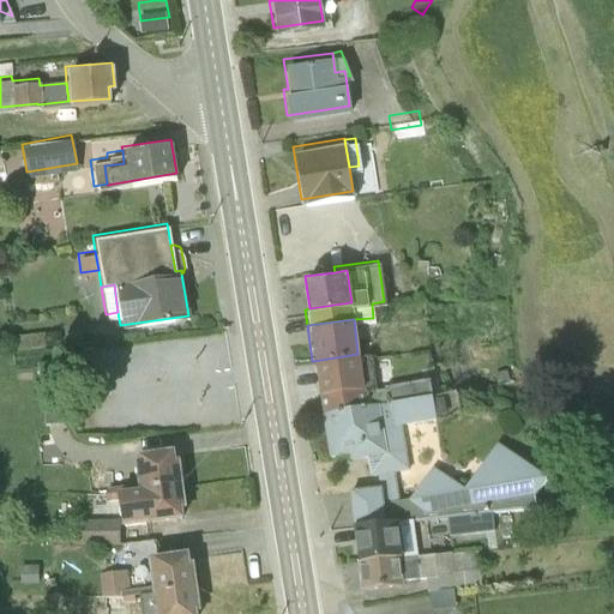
[(41,329),(7,333),(8,347),(43,343),(41,329)]
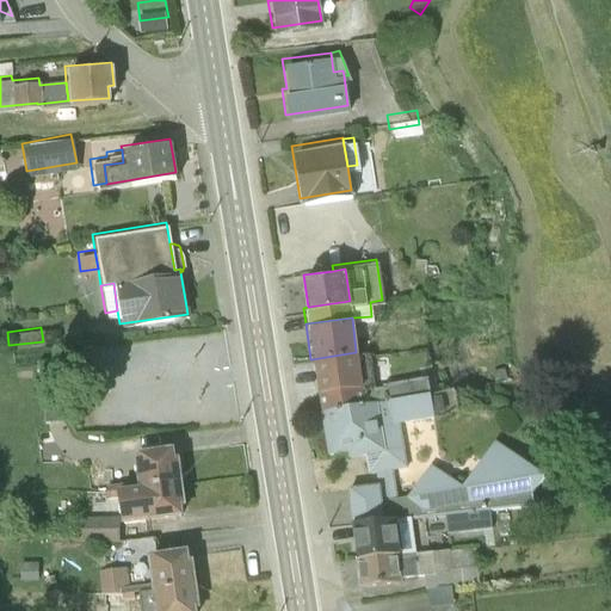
[(356,351),(356,352),(363,400),(375,399),(374,383),(369,349),(356,351)]
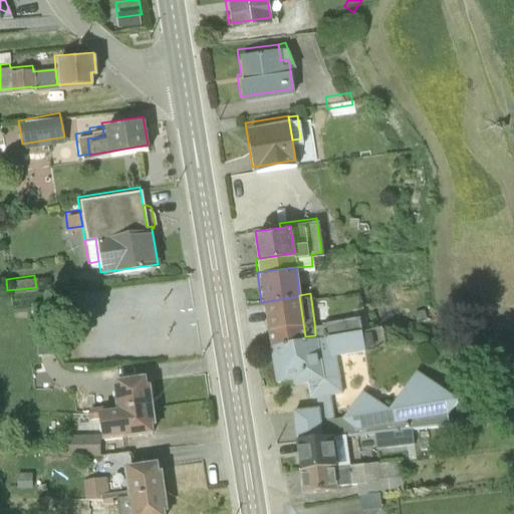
[(267,343),(305,336),(299,296),(262,302),(267,343)]
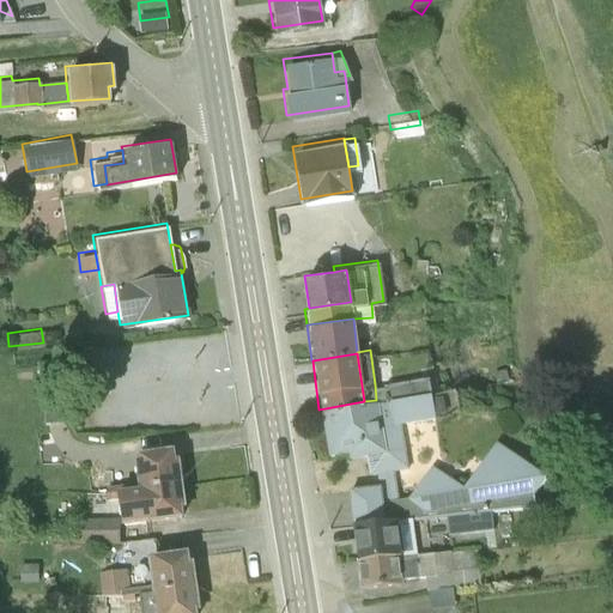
[(426,381),(375,384),(376,400),(429,390),(426,381)]
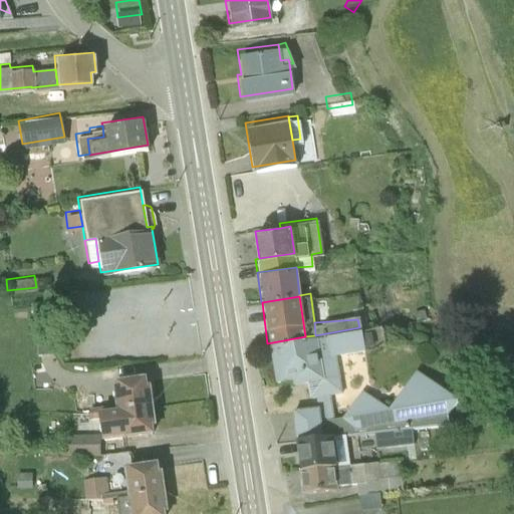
[(360,387),(341,414),(333,415),(328,392),(340,390),(335,353),(363,347),(362,344),(360,330),(359,327),(315,335),(305,336),(267,343),(273,380),(290,377),(290,382),(305,379),(307,396),(313,395),(315,405),(291,408),(293,438),(332,434),(344,433),(372,430),(411,426),(448,421),(446,411),(457,396),(415,366),(387,405),(360,387)]
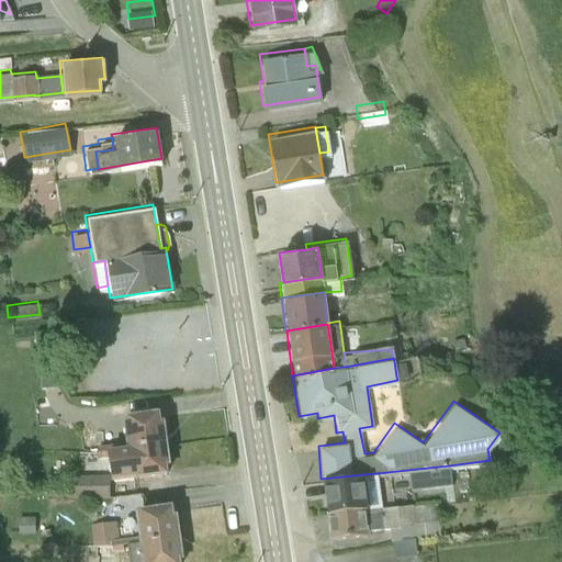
[(394,361),(396,377),(407,374),(404,359),(394,361)]
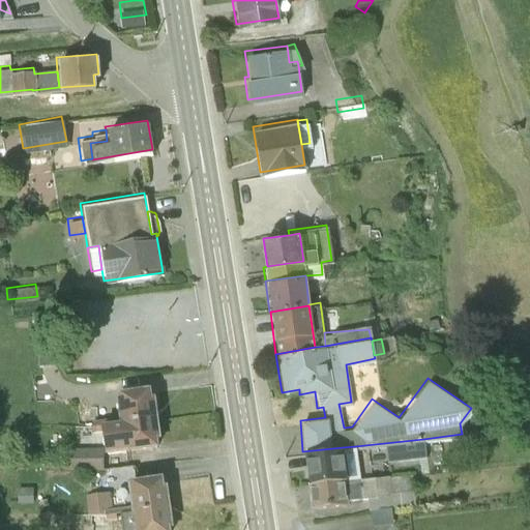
[(117,423),(157,417),(154,394),(150,394),(149,386),(113,390),(116,415),(117,423)]
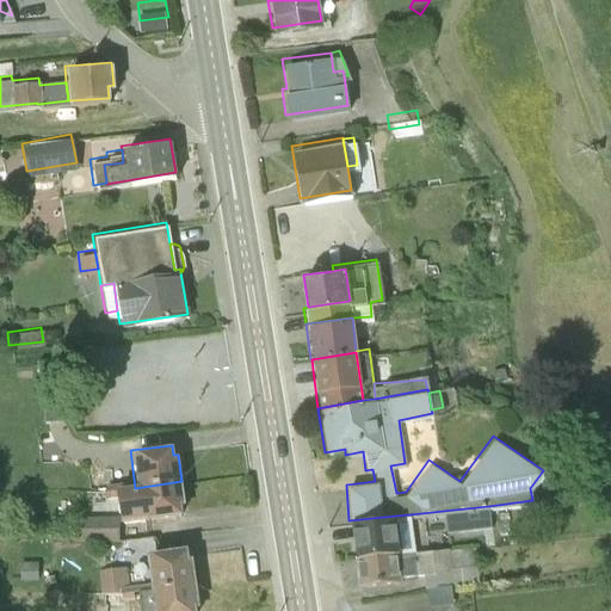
[(135,488),(134,479),(104,483),(105,497),(136,493),(135,488)]
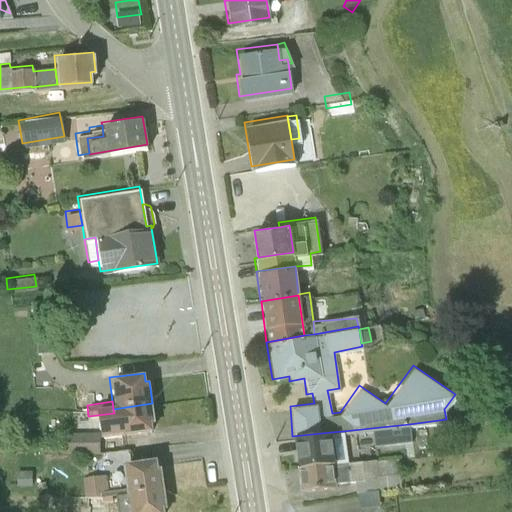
[(152,403),(113,409),(114,413),(117,437),(121,437),(152,432),(151,423),(154,422),(152,403)]
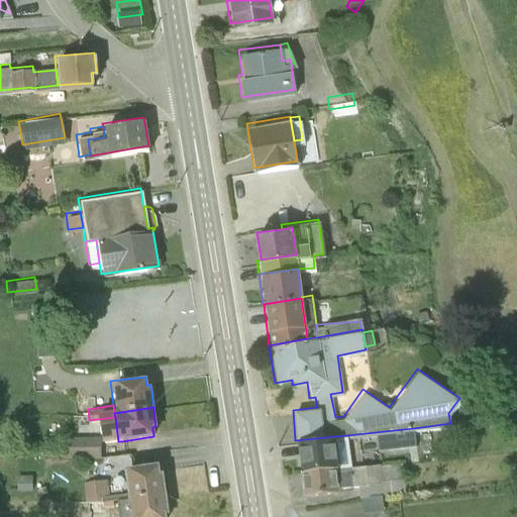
[(484,422),(470,424),(472,438),(486,436),(484,422)]
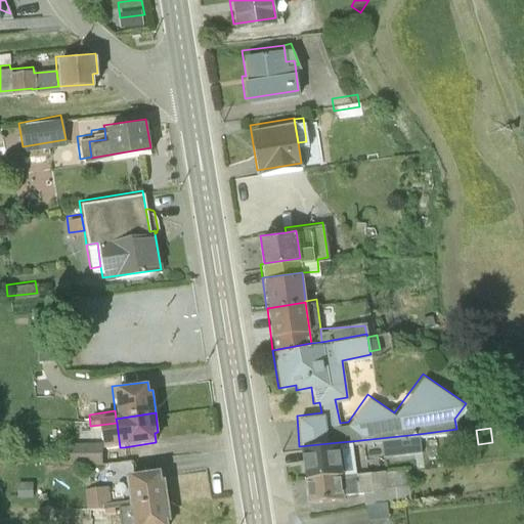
[(419,434),(380,438),(381,454),(420,449),(419,434)]
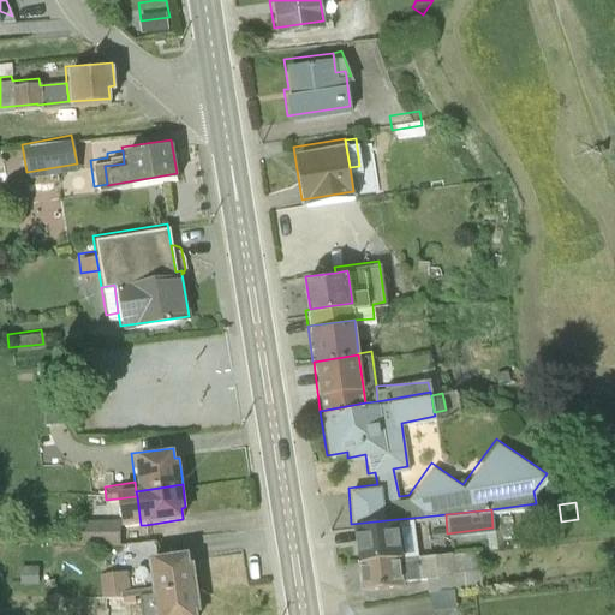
[(509,513),(497,514),(499,531),(511,530),(509,513)]
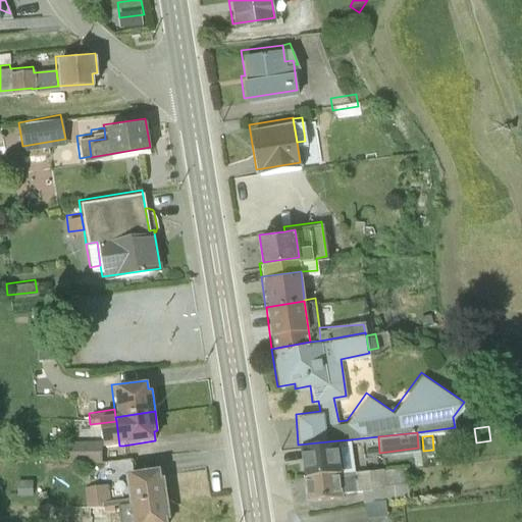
[(100,439),(61,439),(61,462),(100,461),(100,439)]
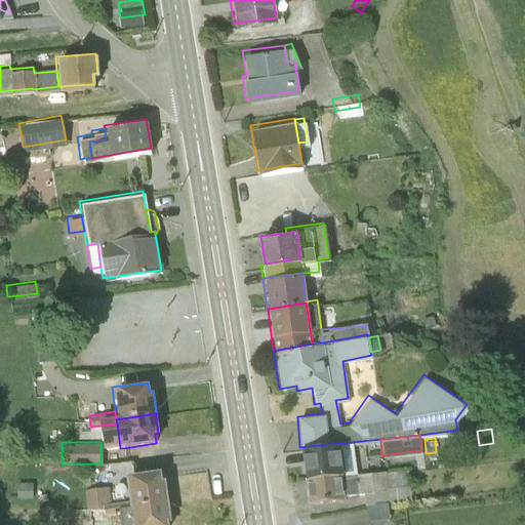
[(352,442),(339,443),(342,474),(340,475),(342,493),(362,491),(363,502),(409,497),(406,468),(356,473),(352,442)]
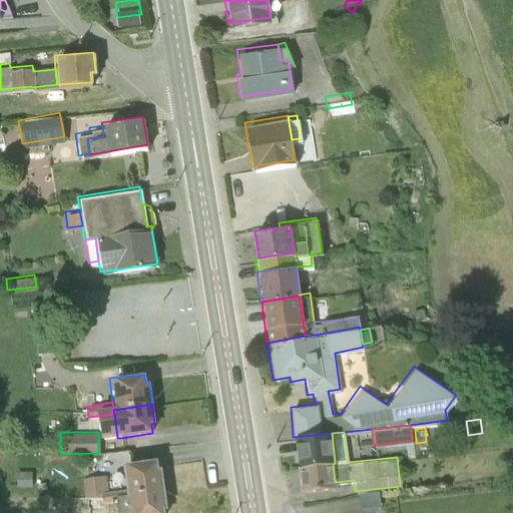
[(332,433),(293,437),(296,467),(333,464),(335,463),(332,433)]
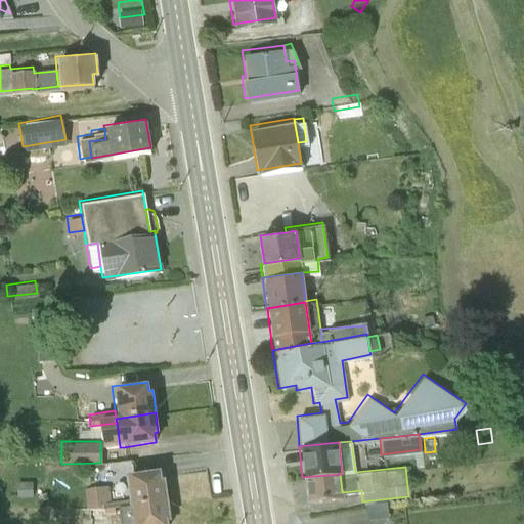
[(128,506),(167,499),(164,478),(161,478),(160,470),(124,475),(127,499),(128,506)]
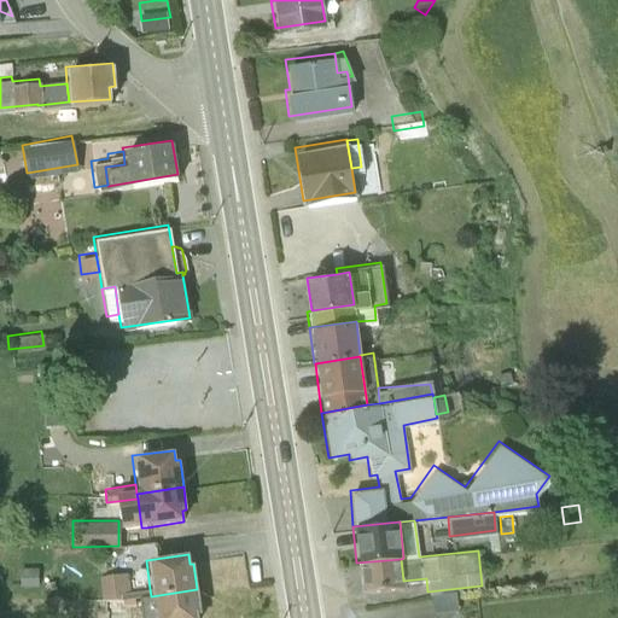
[(403,581),(401,559),(356,563),(360,592),(404,587),(403,581)]
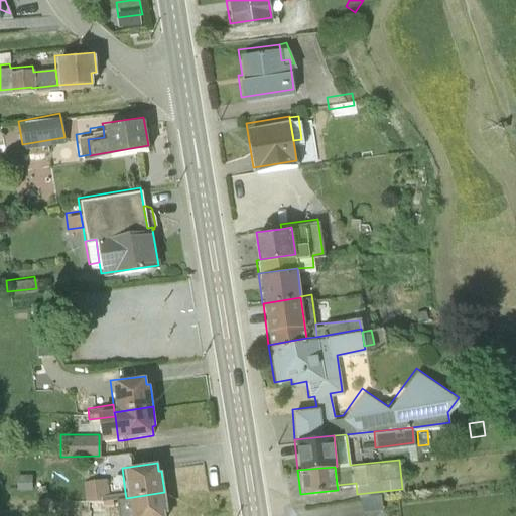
[(31,474),(16,474),(16,489),(31,489),(31,474)]
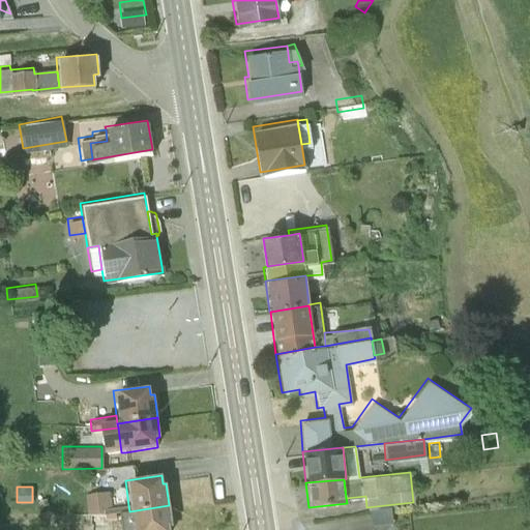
[(131,529),(129,511),(128,505),(111,507),(108,490),(84,493),(86,514),(82,514),(81,529),(131,529)]
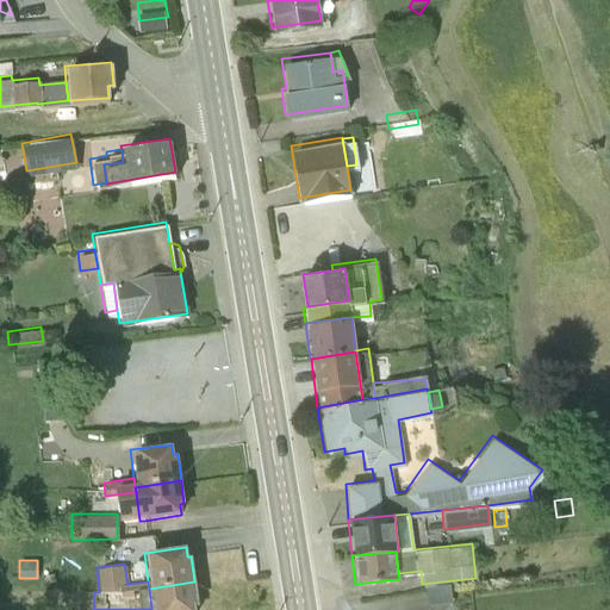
[(194,582),(149,589),(151,609),(194,609),(194,607),(198,607),(194,582)]
